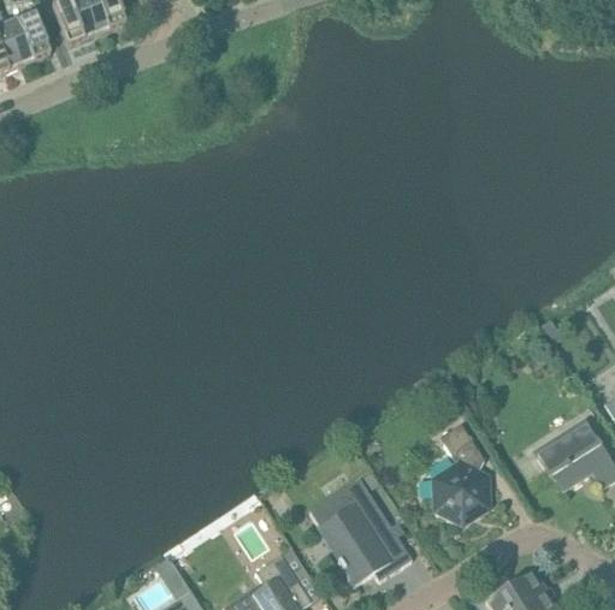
[(67,46),(96,34),(83,0),(69,0),(52,6),(67,46)]
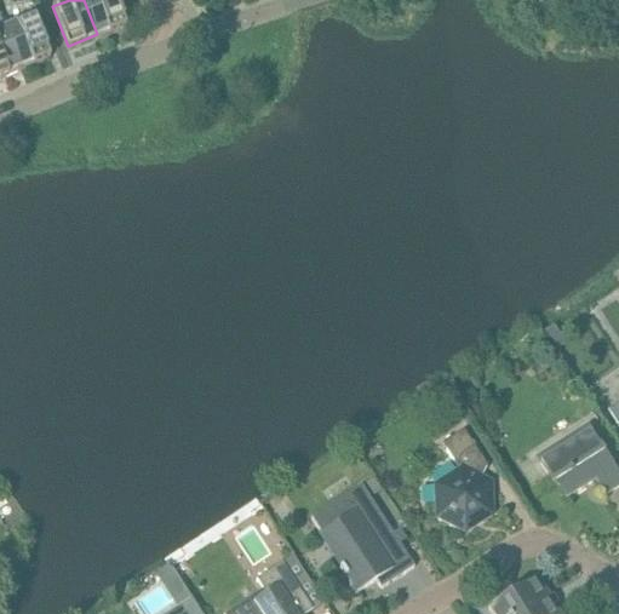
[(84,0),(97,34),(127,23),(121,9),(124,7),(125,9),(126,7),(122,0),(84,0)]
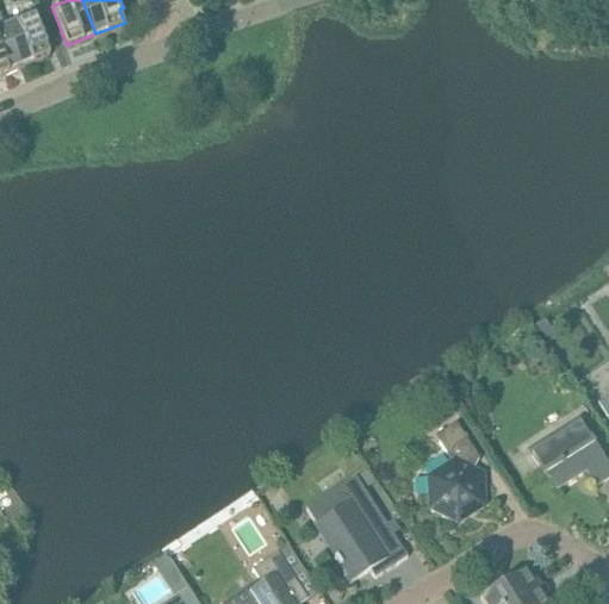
[(5,25),(22,64),(50,53),(33,13),(5,25)]
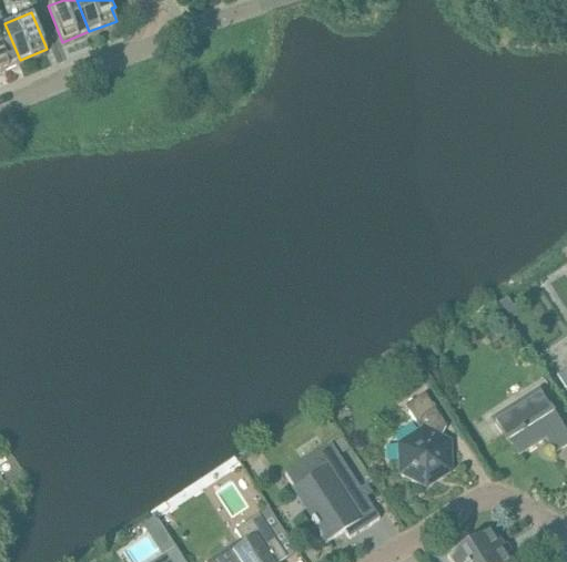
[(0,68),(20,60),(4,23),(0,26),(0,68)]
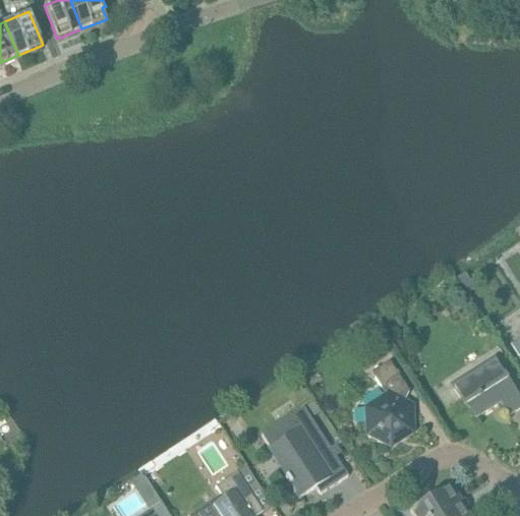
[(460,275),(469,290),(477,285),(467,270),(460,275)]
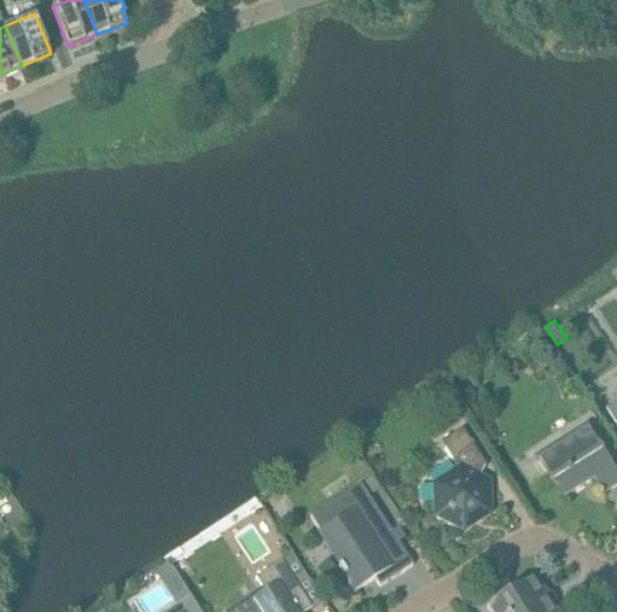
[(463,383),(455,388),(464,400),(477,391),(472,384),(463,383)]
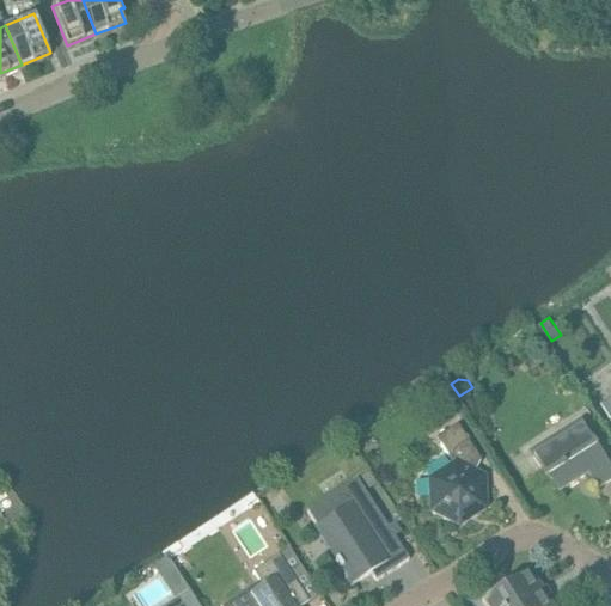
[(600,483),(610,476),(610,460),(582,417),(532,448),(549,476),(553,475),(561,488),(591,469),(600,483)]
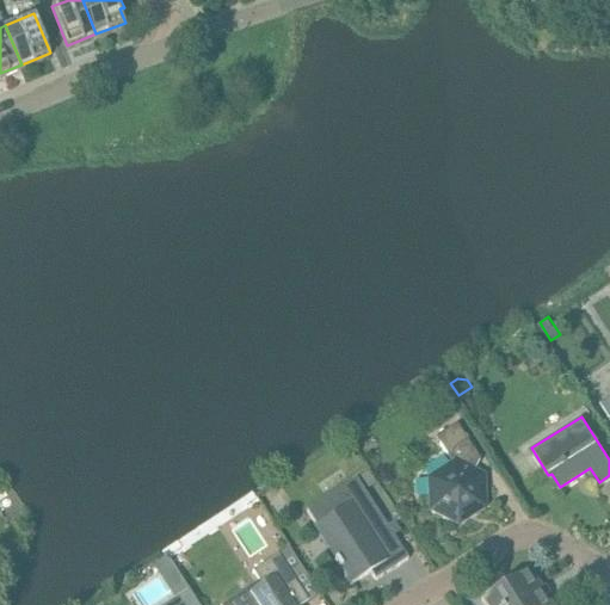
[(437,432),(450,454),(455,456),(429,474),(430,506),(454,518),(487,497),(485,470),(475,464),(480,454),(457,419),(437,432)]
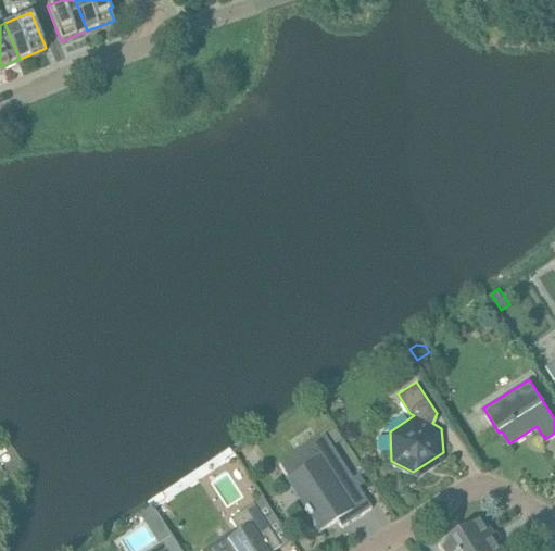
[(325,431),(279,461),(307,504),(305,505),(320,528),(338,516),(342,524),(373,504),(325,431)]
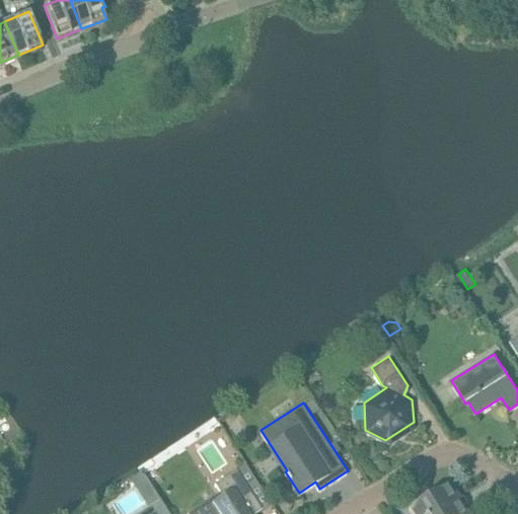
[(213,500),(192,513),(251,513),(263,507),(272,501),(246,461),(236,467),(215,482),(221,491),(223,494),(213,500)]
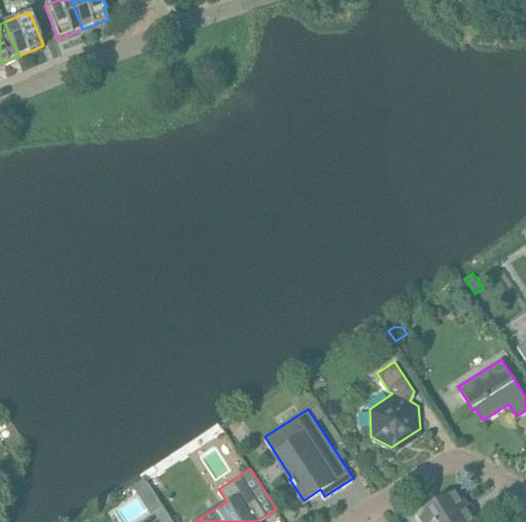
[(479,521),(457,487),(416,514),(420,521),(479,521)]
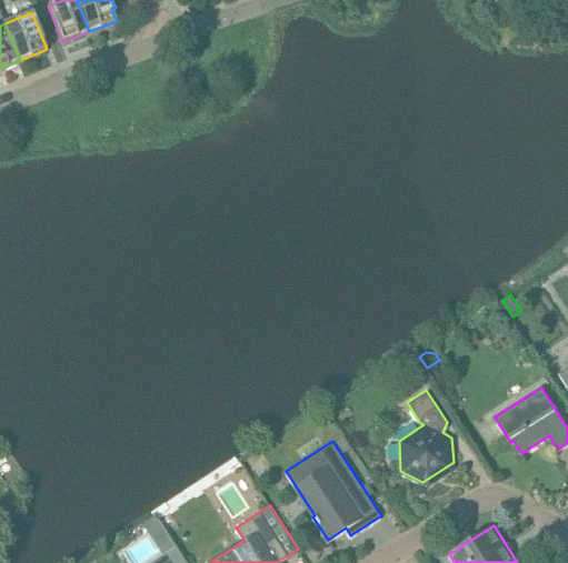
[(186,562),(187,562),(176,545),(165,552),(147,562),(186,562)]
